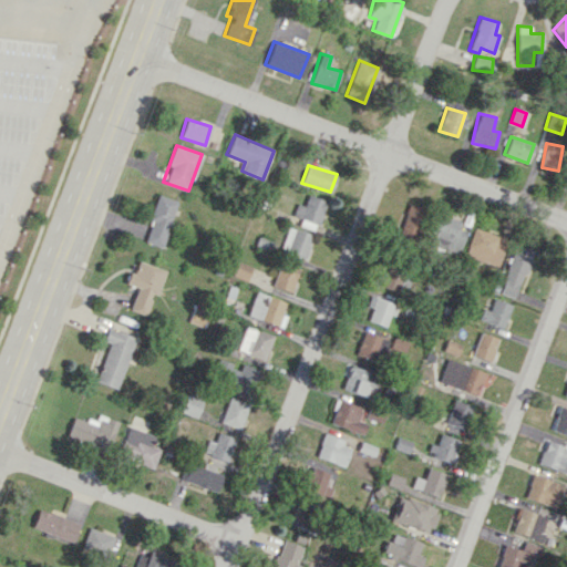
[(142,240),(160,247),(177,202),(158,195),(142,240)]
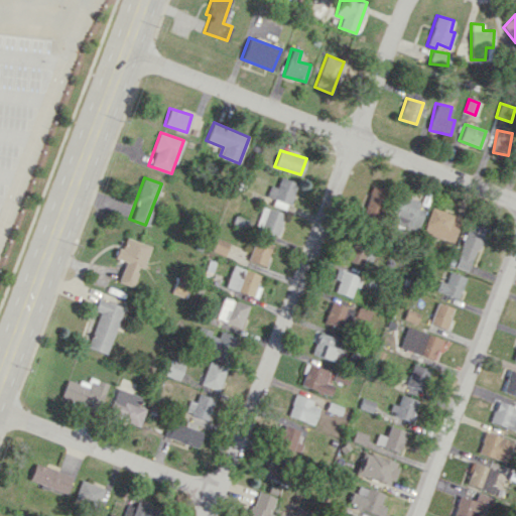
[(266,197),(274,199),(272,205),(287,210),(296,182),(279,177),(276,187),(270,185),(266,197)]
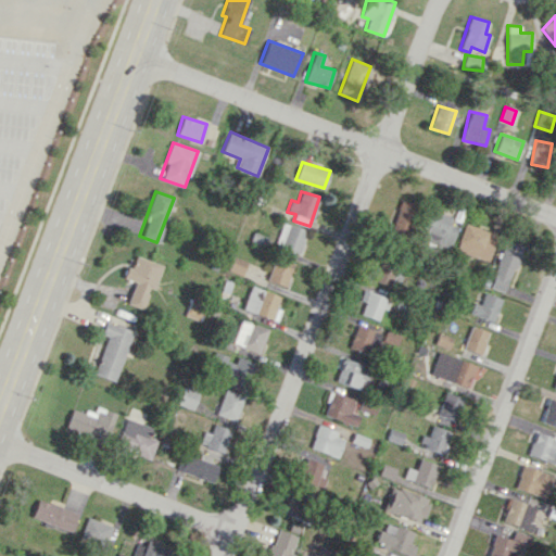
[(417,205),(399,199),(389,232),(407,239),(417,205)]
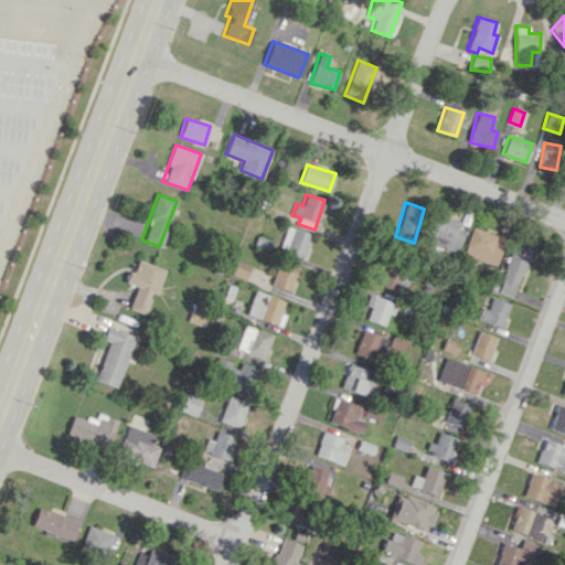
[(465,231),(456,227),(458,221),(438,214),(427,244),(456,254),(465,231)]
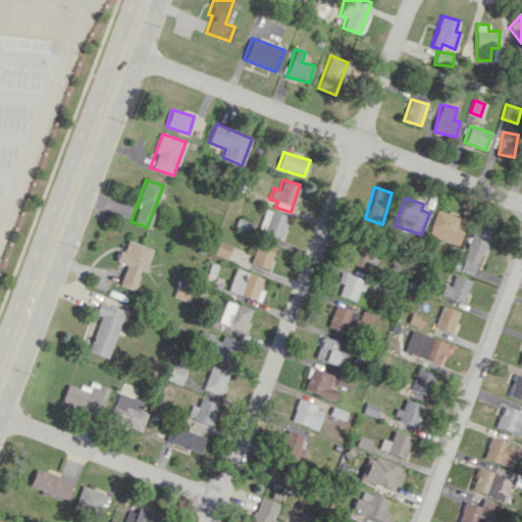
[(288,215),(265,209),(259,230),(281,237),(288,215)]
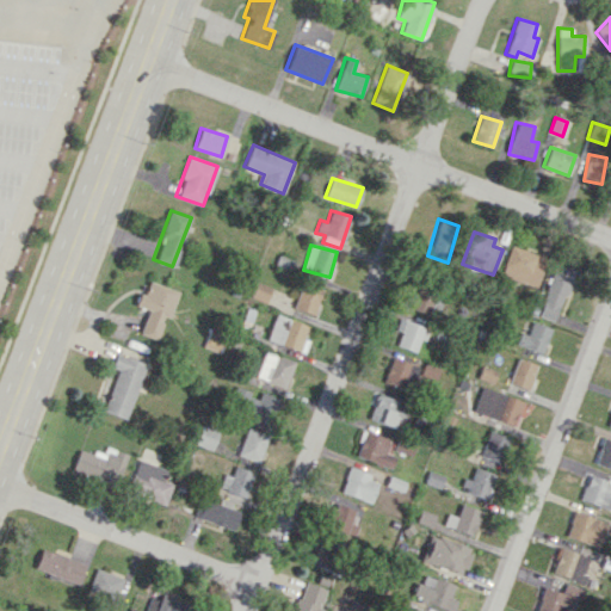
[(536,287),(545,258),(511,246),(500,275),(536,287)]
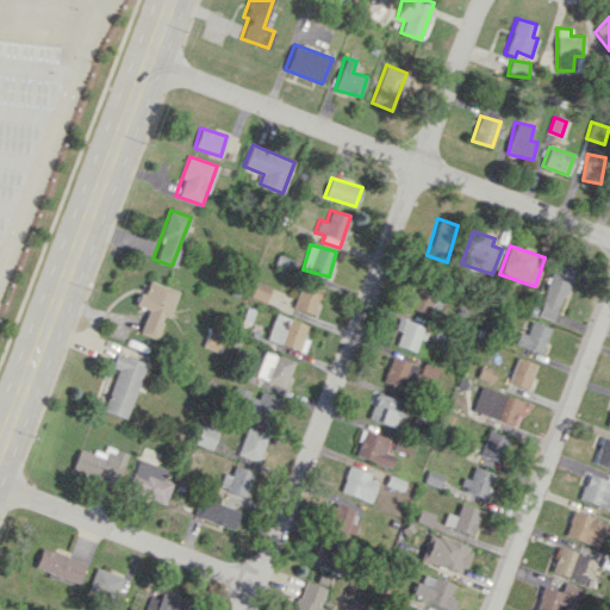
[(572,269),(554,263),(536,315),(554,322),(572,269)]
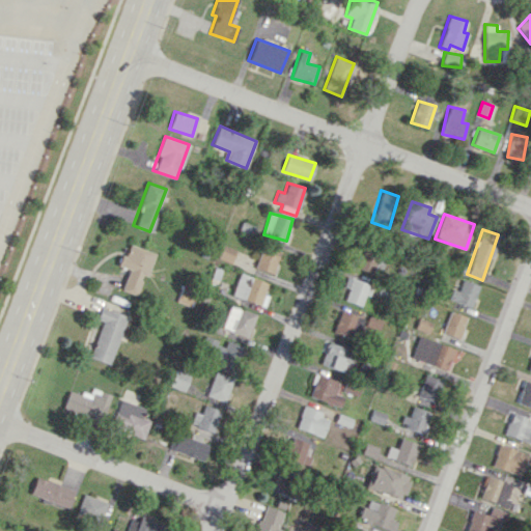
[(129,269),(121,289),(136,294),(143,274),(146,275),(154,253),(129,244),(124,256),(120,254),(116,264),(129,269)]
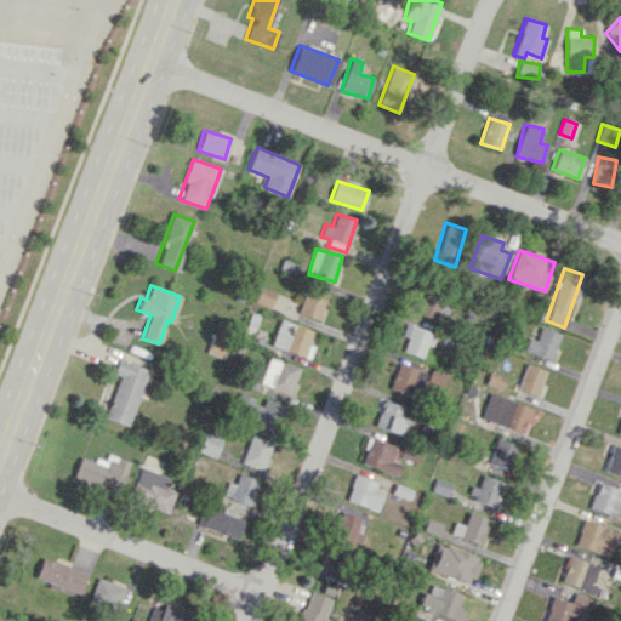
[(275,291),(260,286),(255,302),(272,307),(275,291)]
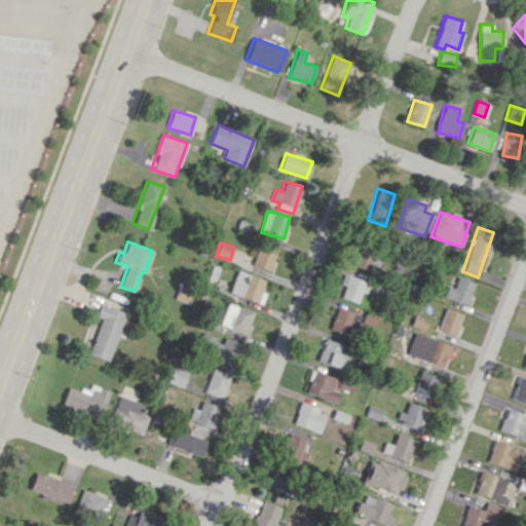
[(277,249),(260,242),(253,265),(270,271),(277,249)]
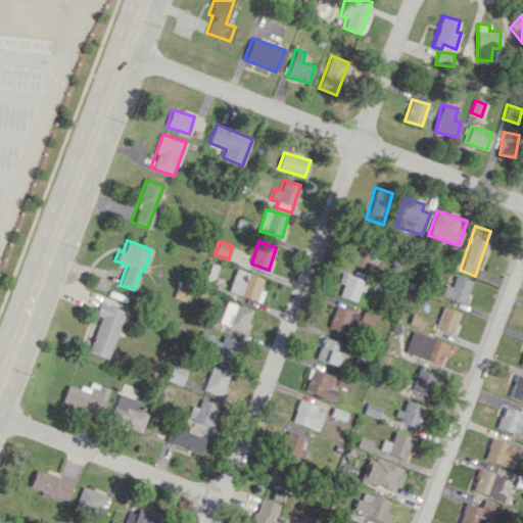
[(349,264),(373,272),(379,254),(357,246),(349,264)]
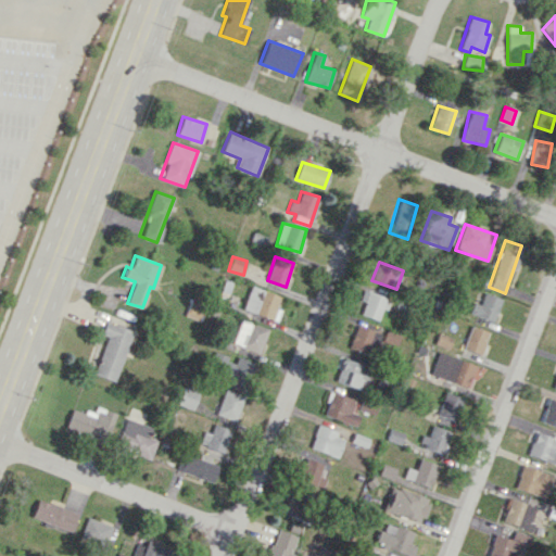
[(279,294),(249,287),(243,311),(273,318),(279,294)]
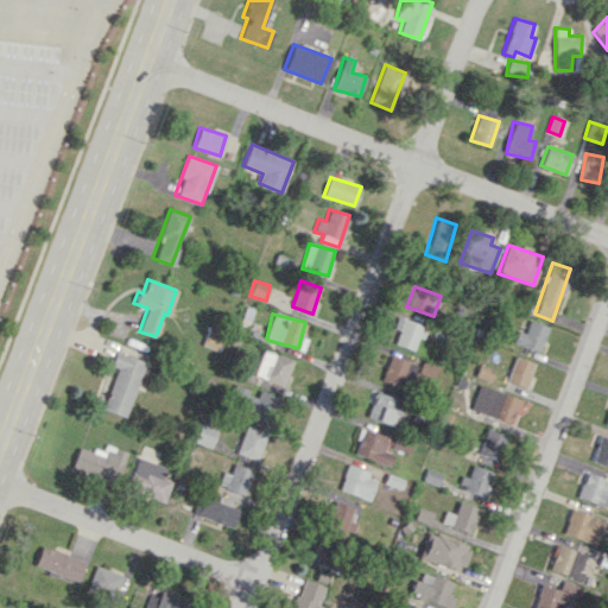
[(394,343),(415,350),(424,325),(398,316),(393,329),(398,331),(394,343)]
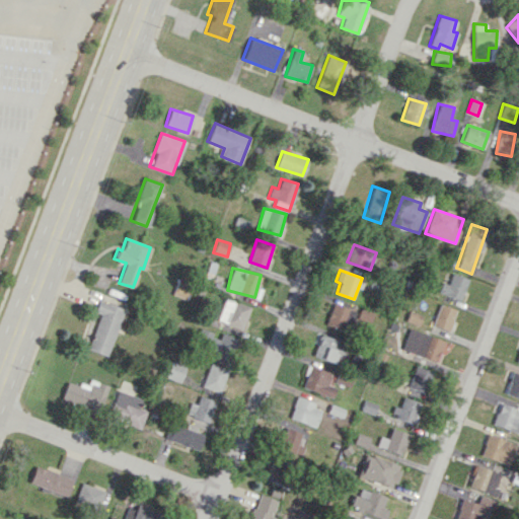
[(460,300),(468,279),(452,273),(447,284),(442,282),(438,291),(460,300)]
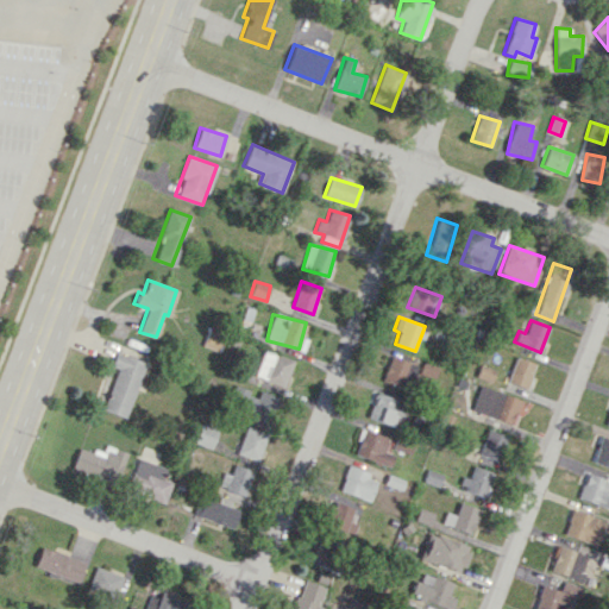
[(217,351),(226,330),(213,324),(203,345),(217,351)]
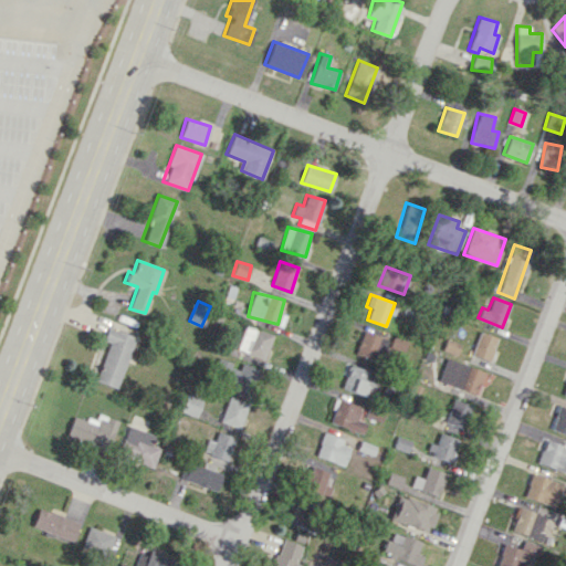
[(238,352),(265,358),(272,333),(244,326),(238,352)]
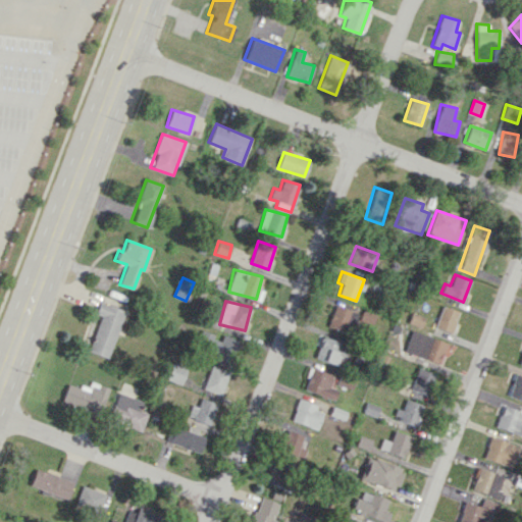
[(108,358),(124,311),(99,302),(95,314),(100,315),(88,352),(108,358)]
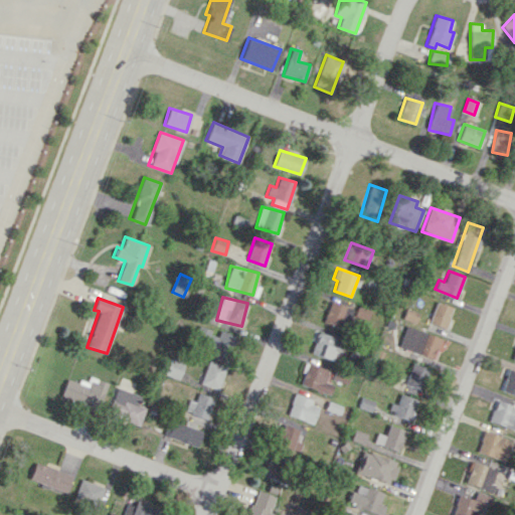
[(323,322),(341,328),(348,307),(330,301),(323,322)]
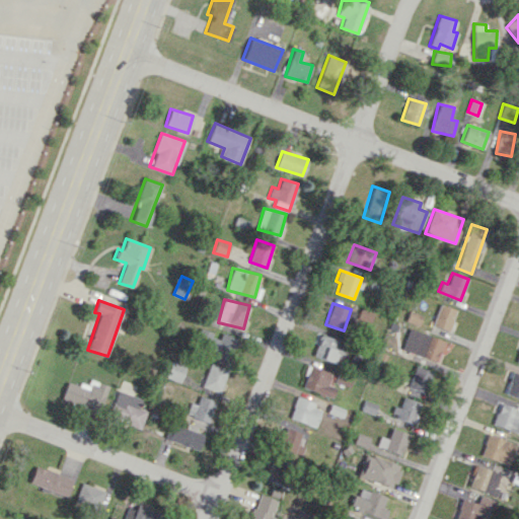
[(432,325),(449,330),(455,309),(439,304),(432,325)]
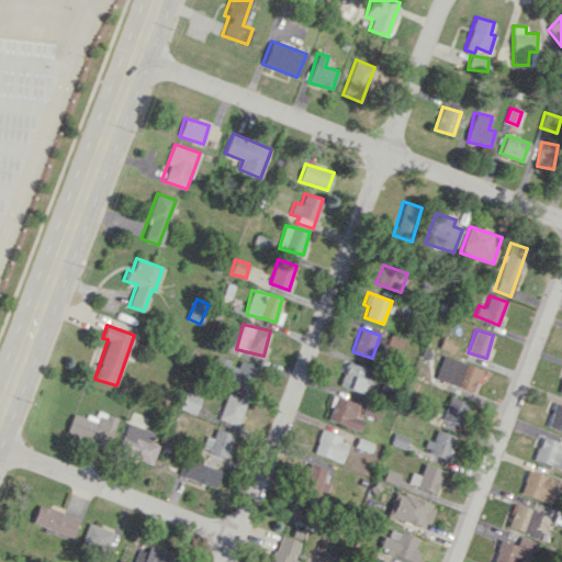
[(481,369),(442,356),(435,378),(473,392),(481,369)]
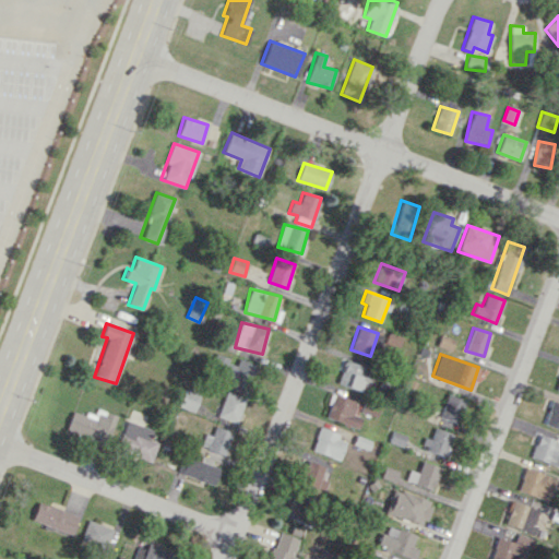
[(238,358),(236,366),(225,363),(226,358),(222,357),(218,365),(227,367),(224,378),(249,387),(257,365),(238,358)]
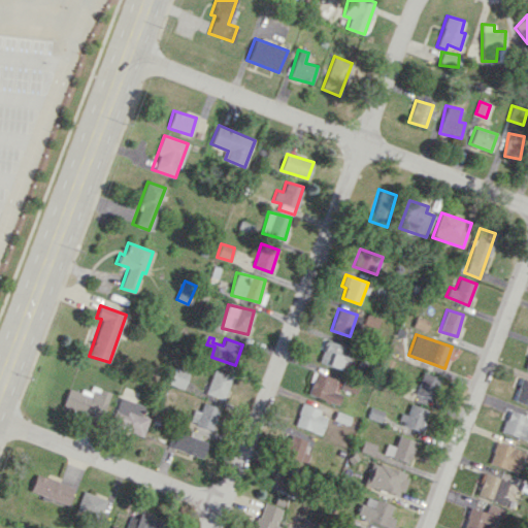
[(351,355),(342,352),(344,345),(326,340),(319,362),(345,370),(351,355)]
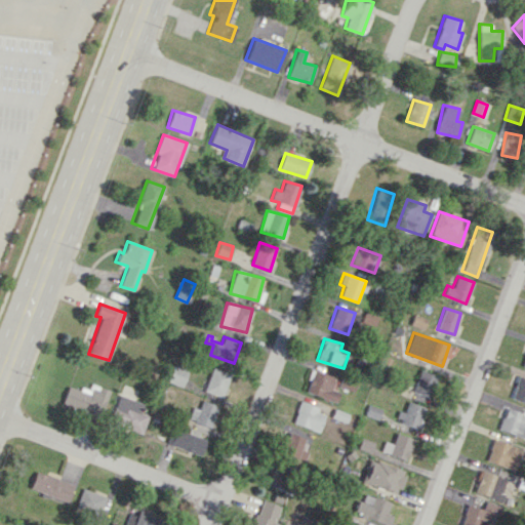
[(167,380),(182,387),(188,371),(173,366),(167,380)]
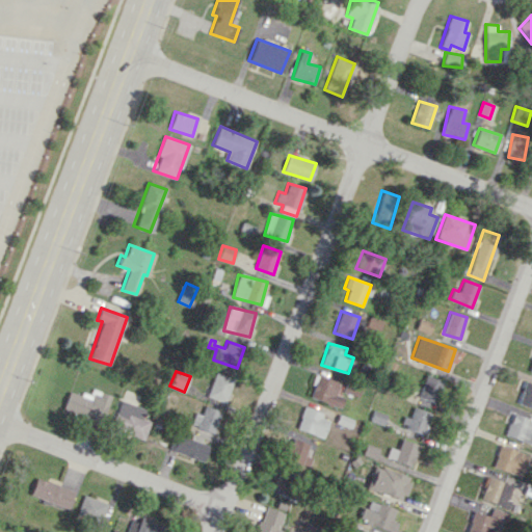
[(233,378),(214,372),(207,397),(227,402),(233,378)]
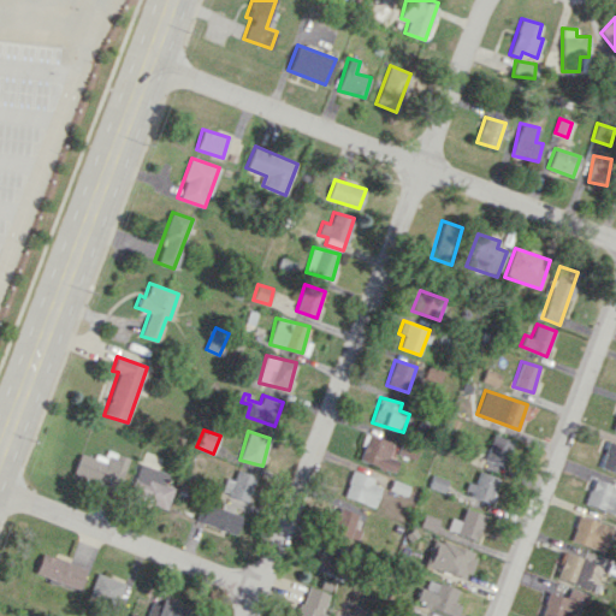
[(395,471),(398,460),(389,456),(392,442),(367,434),(359,461),(395,471)]
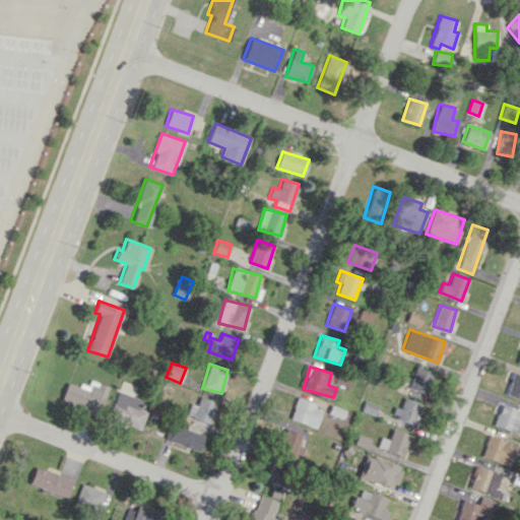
[(408,388),(426,393),(433,372),(415,367),(408,388)]
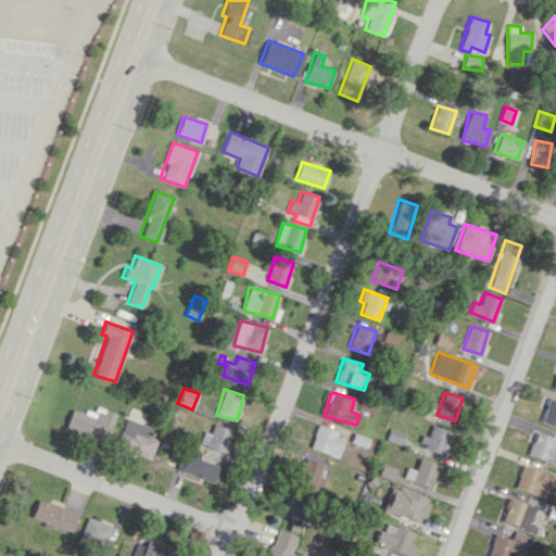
[(555,402),(547,400),(541,421),(555,426),(555,402)]
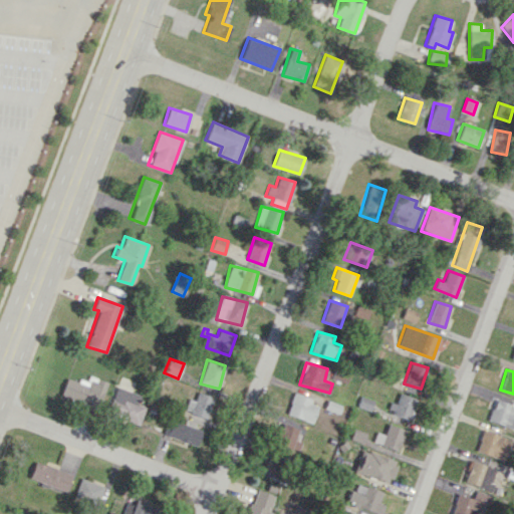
[(66,376),(60,397),(98,408),(106,381),(88,375),(86,383),(66,376)]
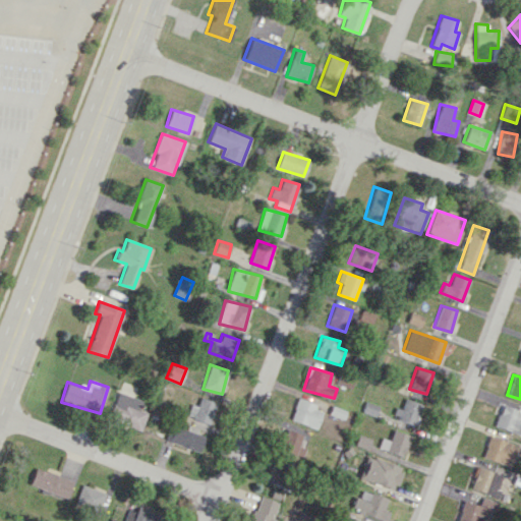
[(142,428),(147,411),(139,410),(141,398),(115,392),(109,421),(142,428)]
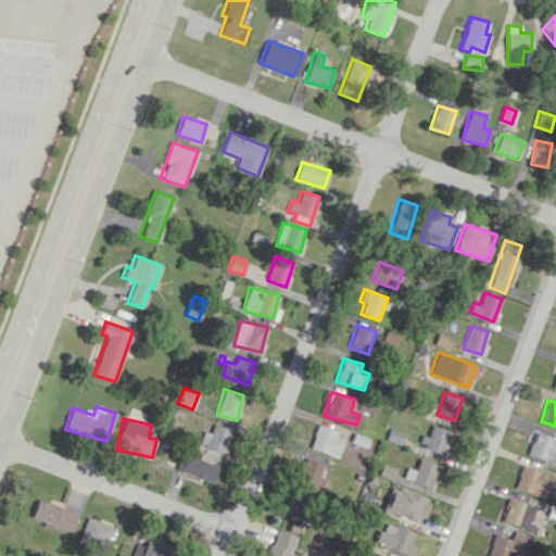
[(200,444),(224,452),(231,429),(213,425),(211,433),(203,431),(200,444)]
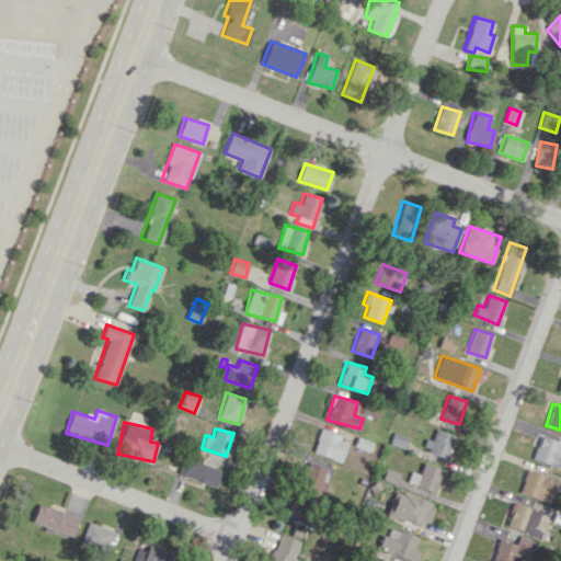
[(312,451),(340,461),(346,444),(338,441),(340,435),(320,428),(312,451)]
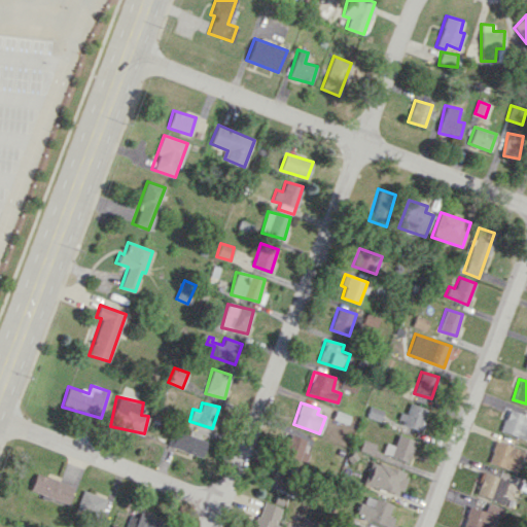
[(419,429),(426,409),(408,402),(399,423),(419,429)]
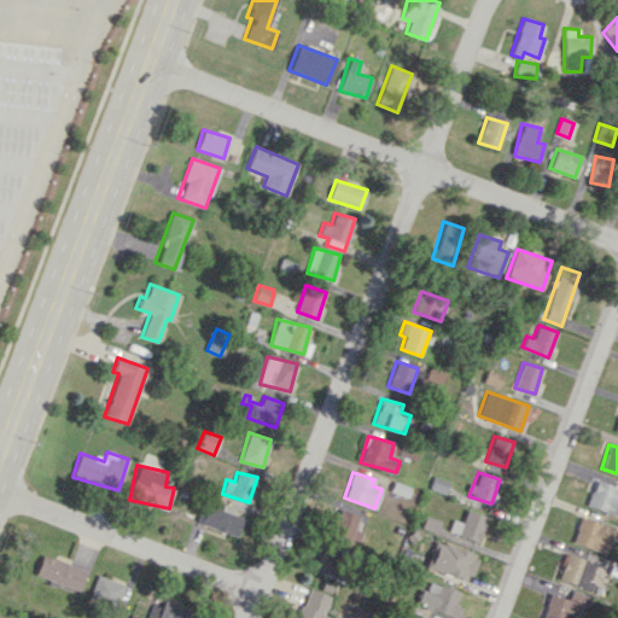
[(445,494),(450,482),(433,477),(430,489),(445,494)]
